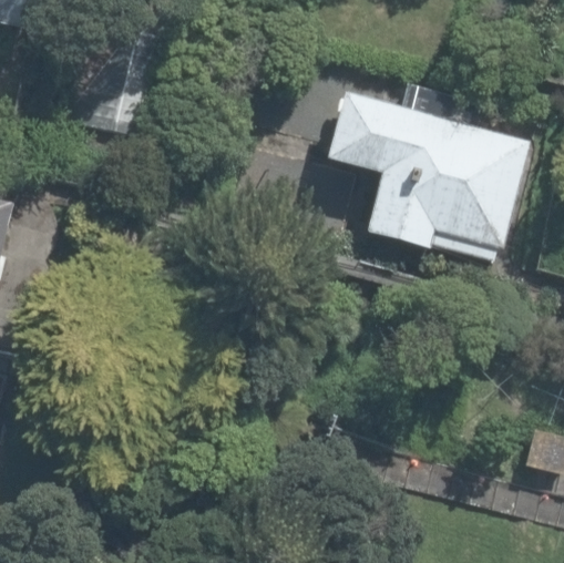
[(0,0),(0,22),(40,32),(47,0),(0,0)]
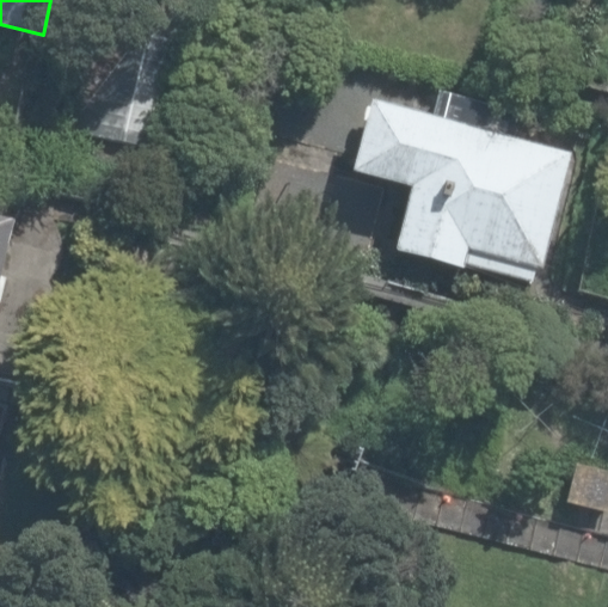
[(180,151),(201,44),(140,29),(71,126),(180,151)]
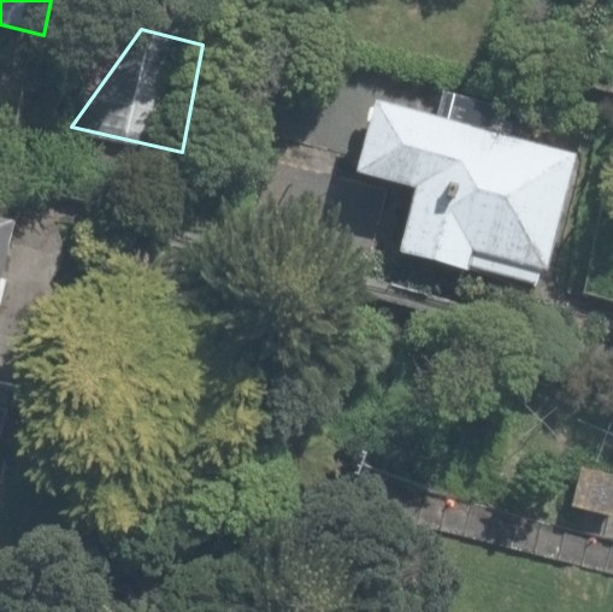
[(469,264),(537,282),(542,266),(548,268),(577,152),(522,139),(528,112),(443,90),(436,117),(375,101),(357,171),(414,186),(396,253),(466,271),(469,264)]
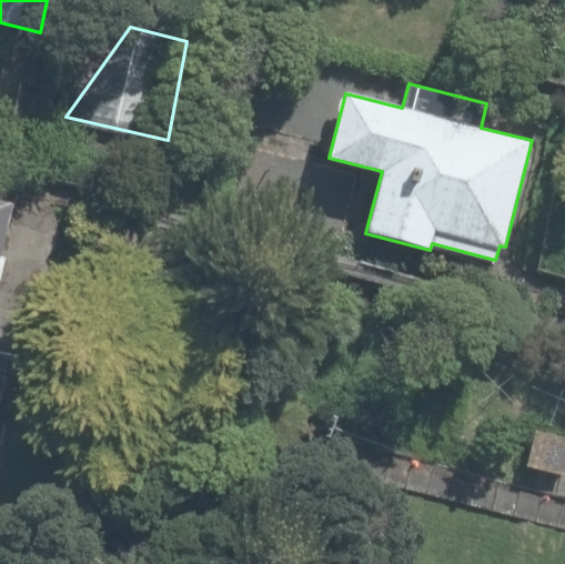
[(0,254),(11,208),(0,204),(0,254)]
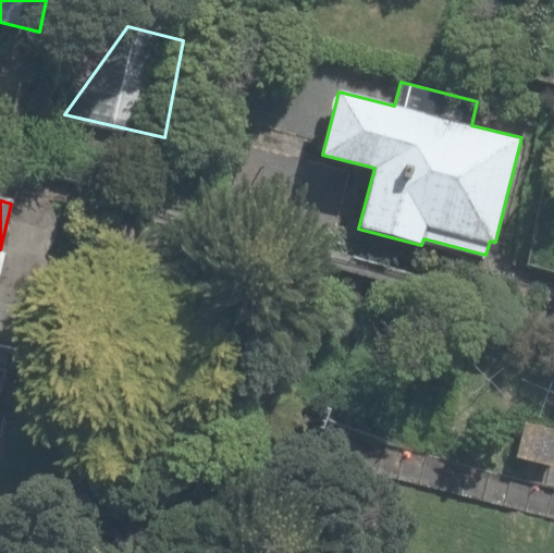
[(520,453),(553,459),(553,425),(528,419),(520,453)]
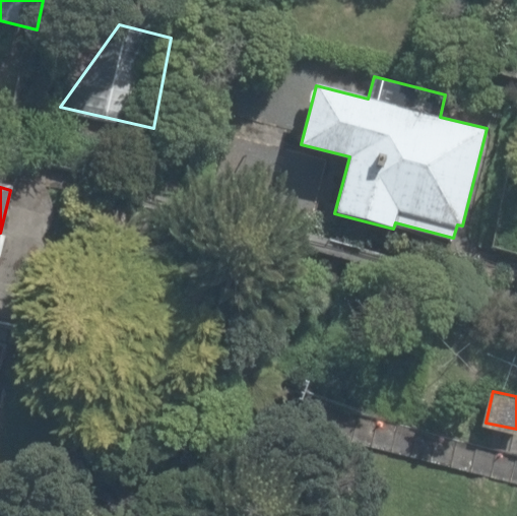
All buildings are outlined.
